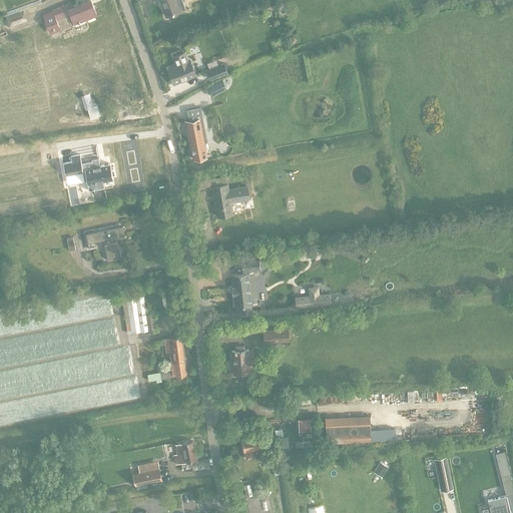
[(52,9),(53,12),(56,20),(67,16),(66,13),(70,12),(74,23),(97,14),(90,0),(86,0),(74,5),(72,1),(52,9)]
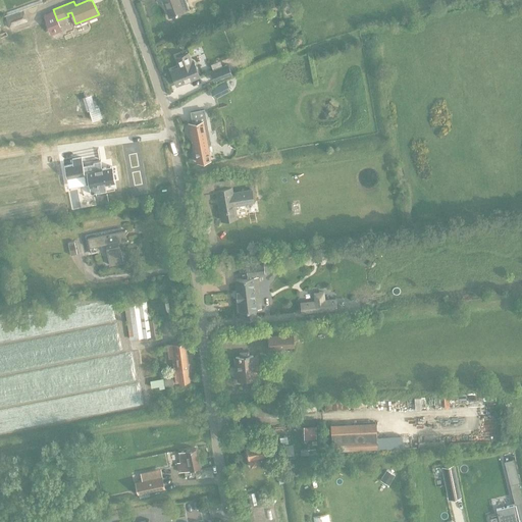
[(163,0),(168,15),(184,10),(189,8),(185,0),(163,0)]
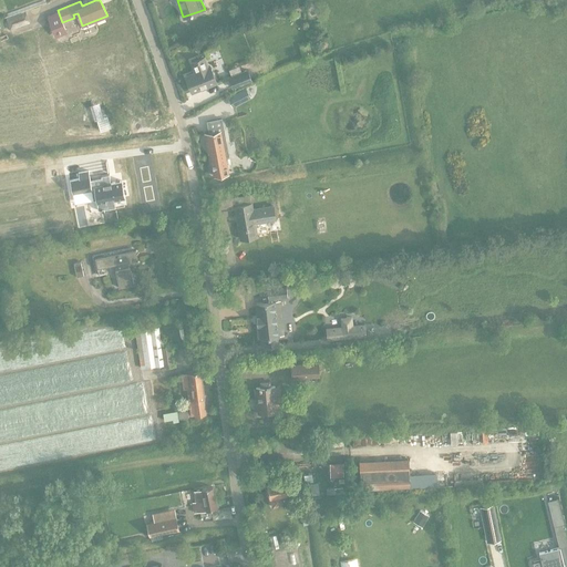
[(6,17),(10,28),(24,22),(21,12),(6,17)]
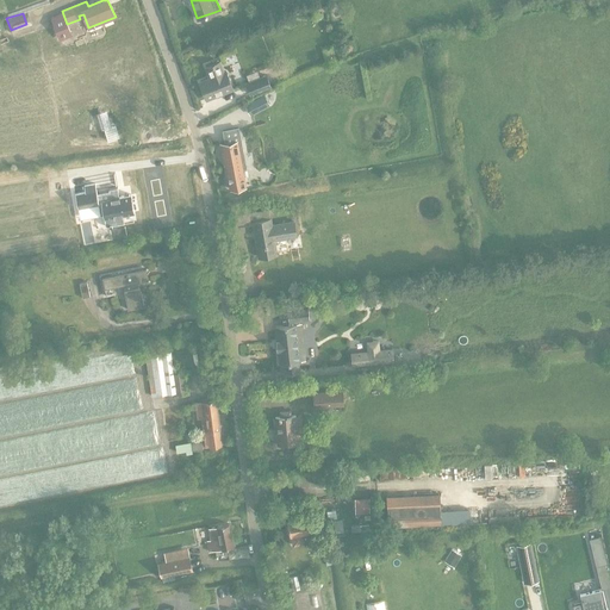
[(67,24),(63,14),(53,19),(58,35),(69,30),(70,30),(67,24)]
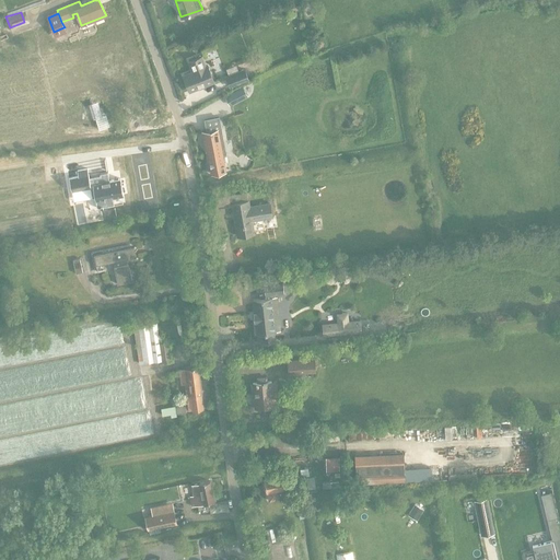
[(191,70),(183,74),(188,90),(213,80),(207,65),(203,66),(200,56),(188,60),(191,70)]
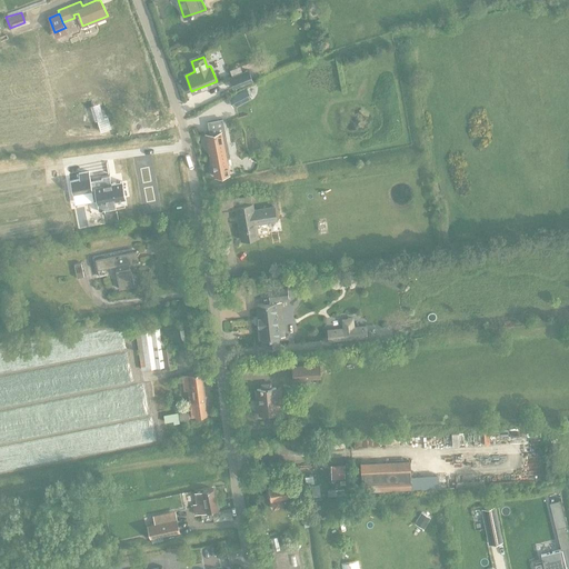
[(229,76),(233,87),(251,79),(248,69),(229,76)]
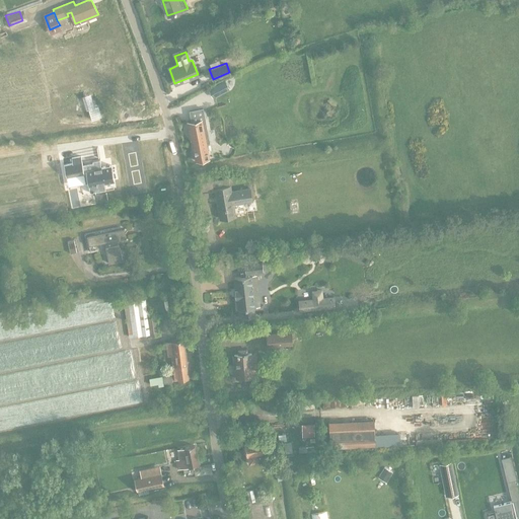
[(224,80),(209,88),(213,97),(229,88),(224,80)]
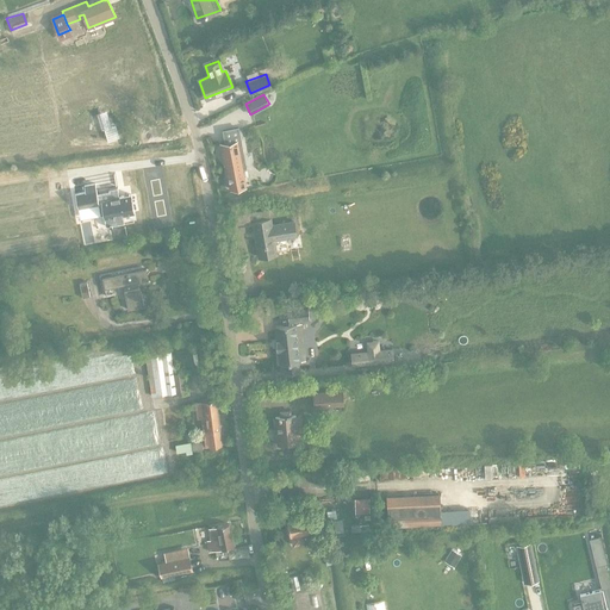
[(97,113),(101,129),(111,126),(106,111),(97,113)]
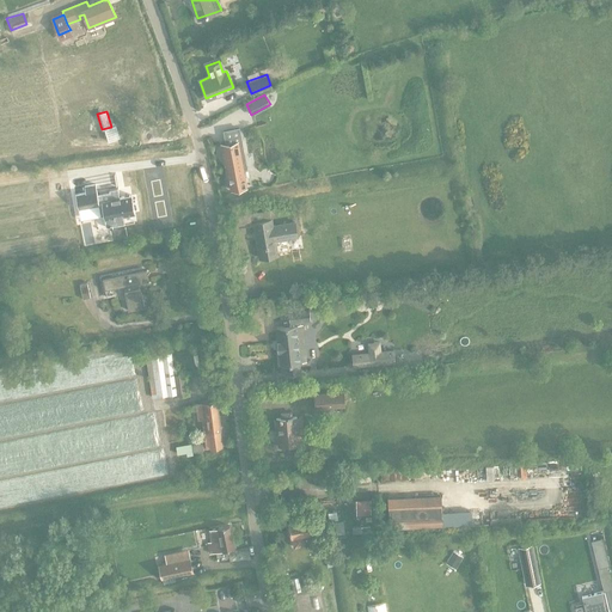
[(226,142),(221,144),(225,165),(226,164),(231,190),(246,187),(243,169),(248,167),(240,128),(224,130),(226,142)]
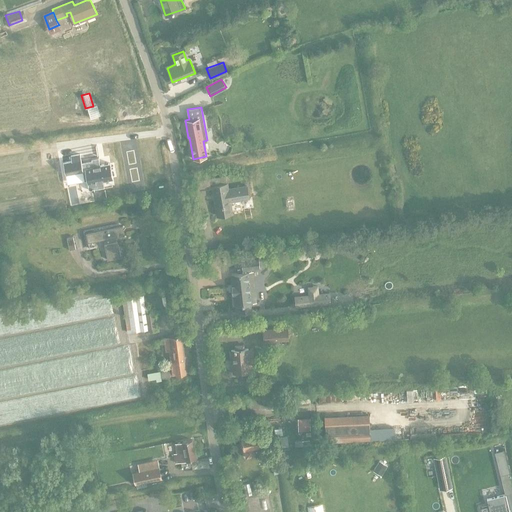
[(71,160),(63,162),(65,174),(82,171),(84,180),(84,181),(86,180),(88,190),(92,189),(92,190),(94,189),(104,187),(103,180),(113,178),(110,163),(100,165),(98,157),(91,158),(91,160),(81,162),(80,154),(70,156),(71,160)]
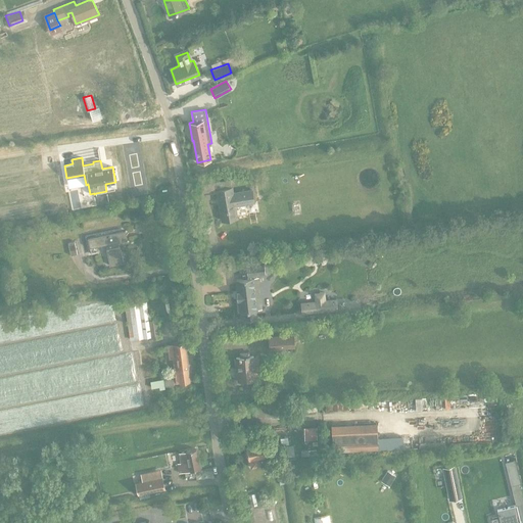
[(217,189),(222,220),(237,217),(234,202),(244,200),(245,202),(253,201),(251,189),(233,192),(232,187),(217,189)]
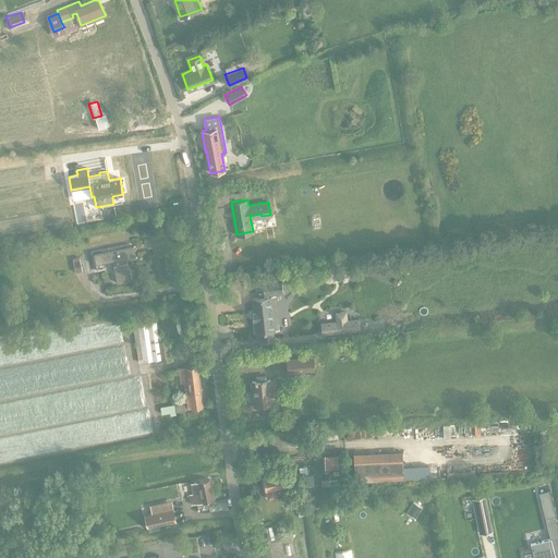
[(113,265),(117,282),(131,279),(128,262),(125,263),(124,257),(135,255),(133,245),(94,254),(95,263),(113,259),(114,265),(113,265)]
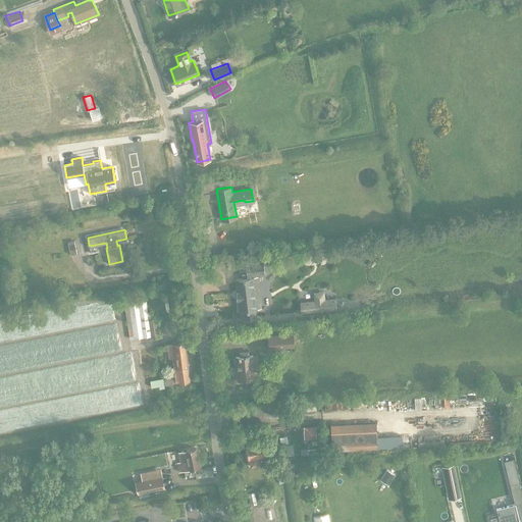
[(73,241),(67,243),(69,255),(76,254),(73,241)]
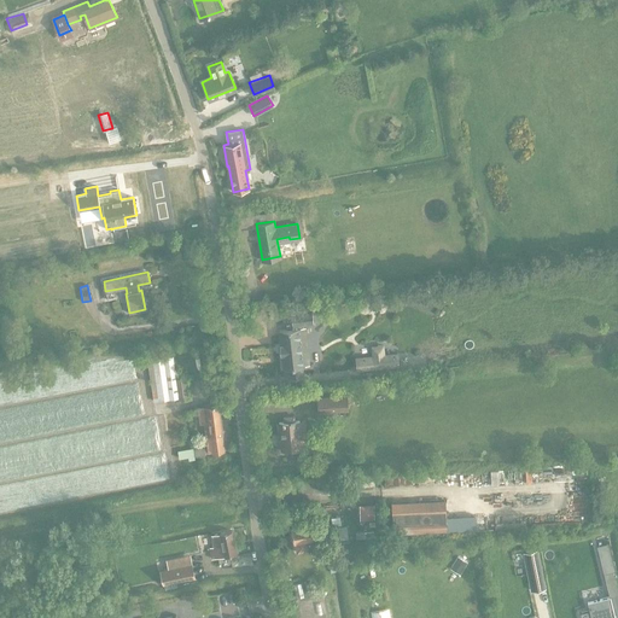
[(291,310),(292,322),(286,324),(286,328),(278,330),(280,344),(279,344),(280,354),(281,354),(283,367),(287,367),(289,377),(303,375),(302,366),(304,365),(303,354),(308,354),(304,326),(303,326),(303,324),(313,322),(312,308),(291,310)]
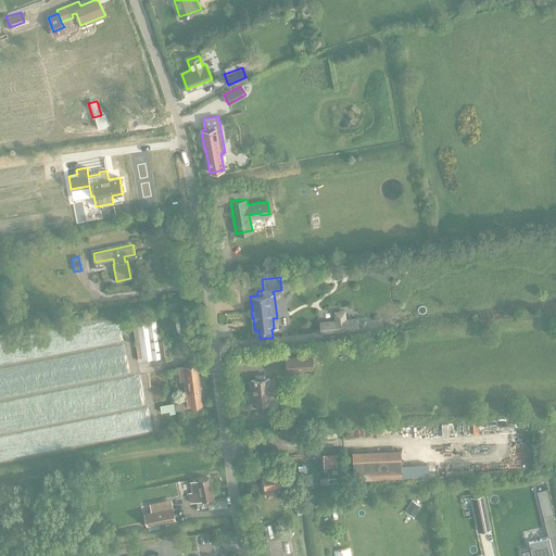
[(335,320),(324,321),(325,332),(337,331),(349,330),(357,329),(356,318),(345,319),(344,311),(333,312),(335,320)]
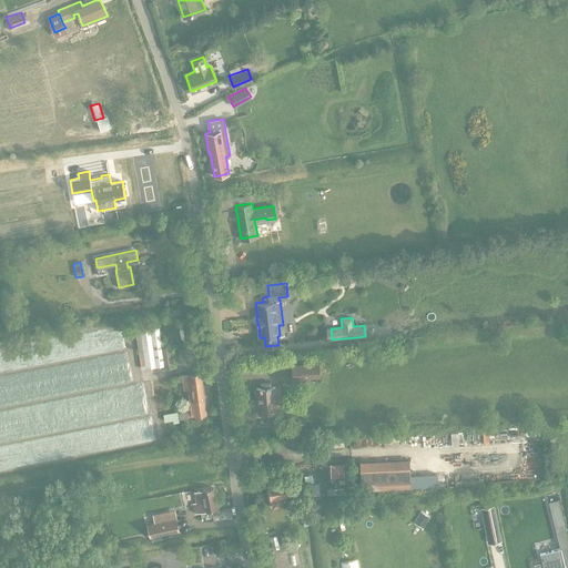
[(135,330),(141,368),(164,365),(164,367),(173,366),(170,346),(168,346),(166,343),(163,343),(164,347),(161,347),(159,326),(135,330)]
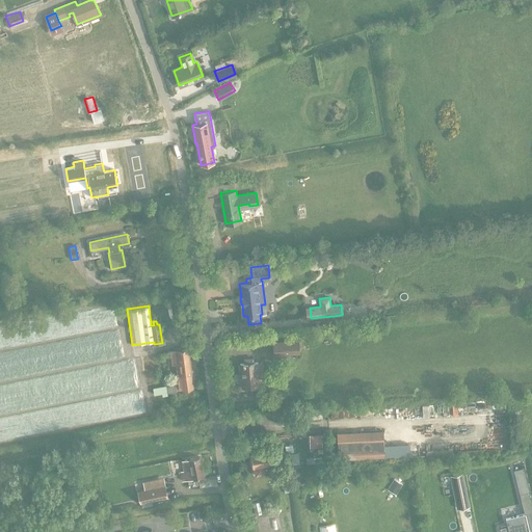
[(273,342),(274,354),(299,352),(298,340),(273,342)]
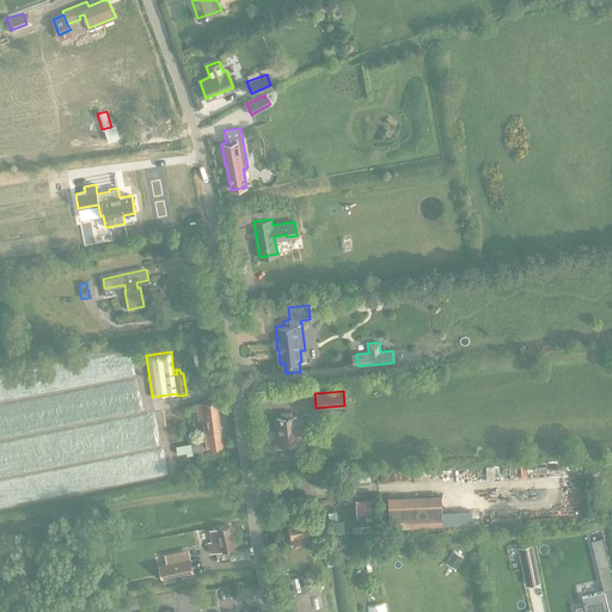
[(201,418),(203,432),(220,430),(220,429),(216,399),(195,403),(197,418),(201,418)]
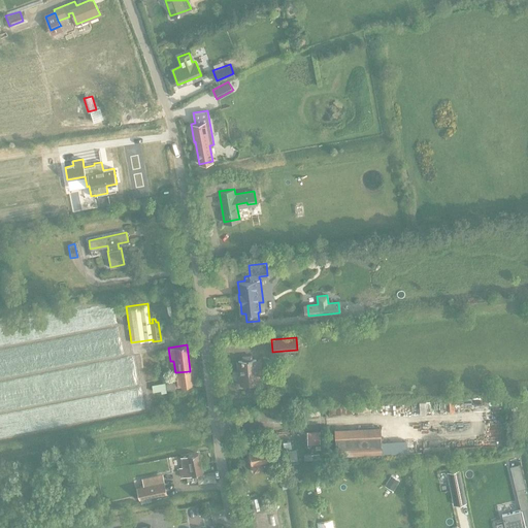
[(238,361),(240,384),(244,384),(244,387),(254,386),(254,383),(258,383),(256,359),(252,360),(251,355),(242,356),(242,360),(238,361)]
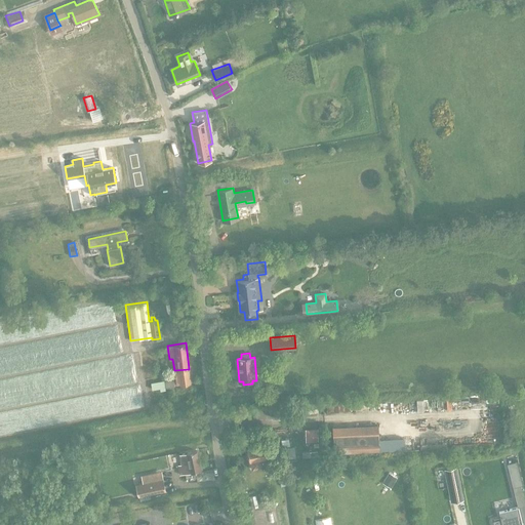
[(189,369),(174,370),(176,384),(179,382),(179,384),(190,381),(189,369)]
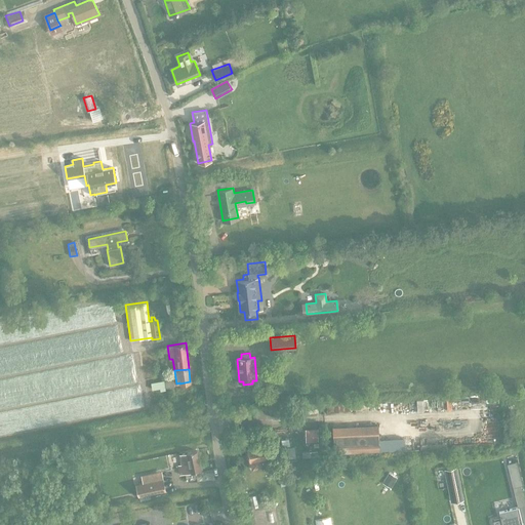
[(151,382),(152,390),(160,388),(160,391),(165,390),(165,387),(173,387),(173,379),(165,380),(151,382)]
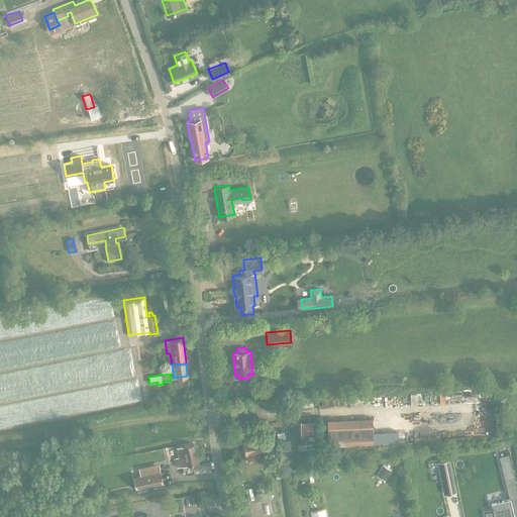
[(283,410),(282,400),(269,402),(270,411),(283,410)]
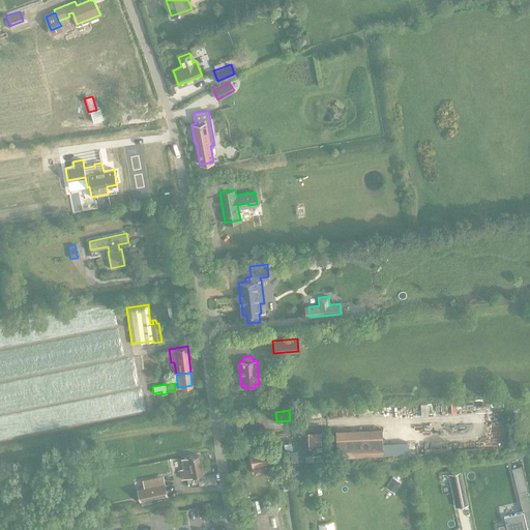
[(382,429),(335,431),(337,460),(383,457),(382,429)]
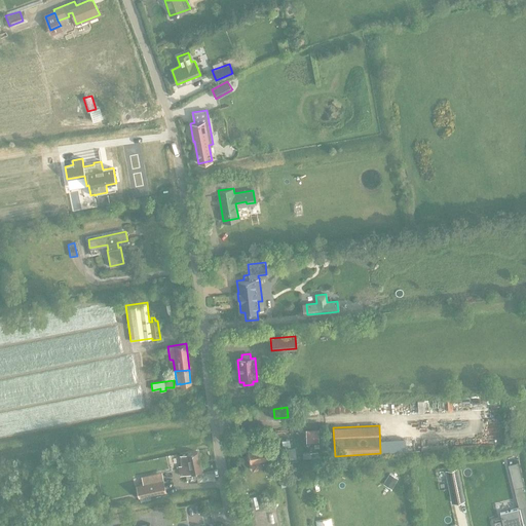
[(318,428),(305,428),(306,442),(318,442),(318,428)]
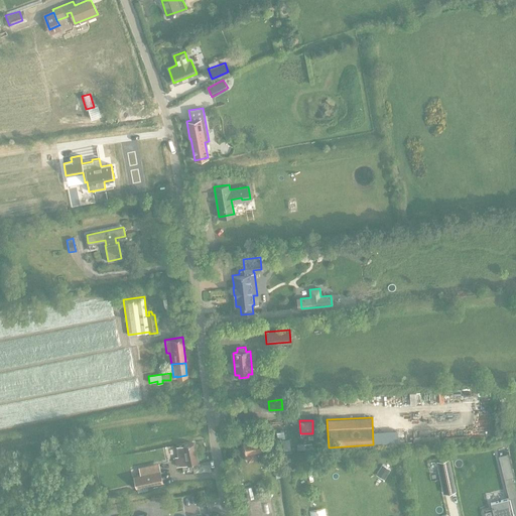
[(243,439),(246,453),(247,453),(248,462),(257,460),(255,450),(262,449),(261,445),(269,444),(267,435),(259,436),(243,439)]
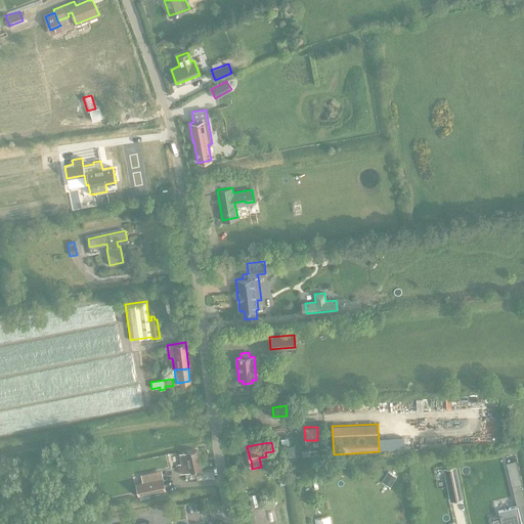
[(200,470),(197,450),(179,454),(181,464),(178,465),(179,474),(190,472),(200,470)]
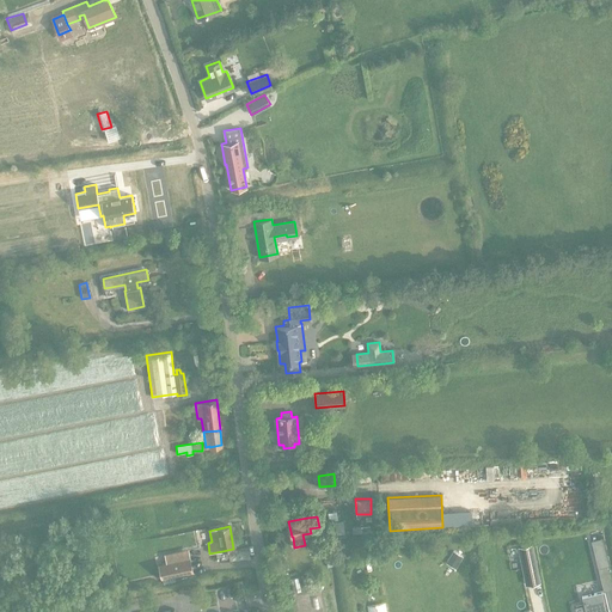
[(601,537),(591,539),(591,542),(603,592),(611,589),(606,567),(609,565),(603,538),(601,537)]
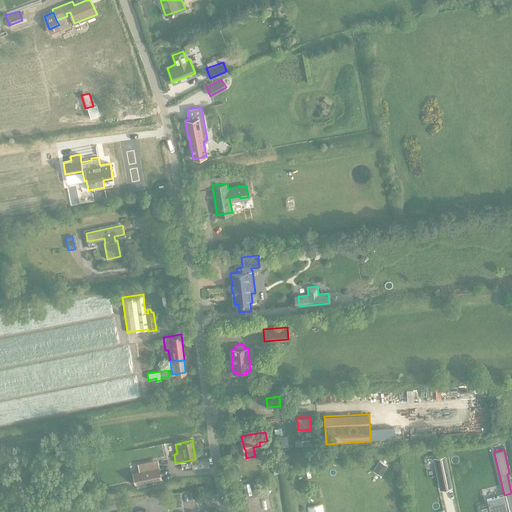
[(444,454),(433,457),(439,488),(451,486),(444,454)]
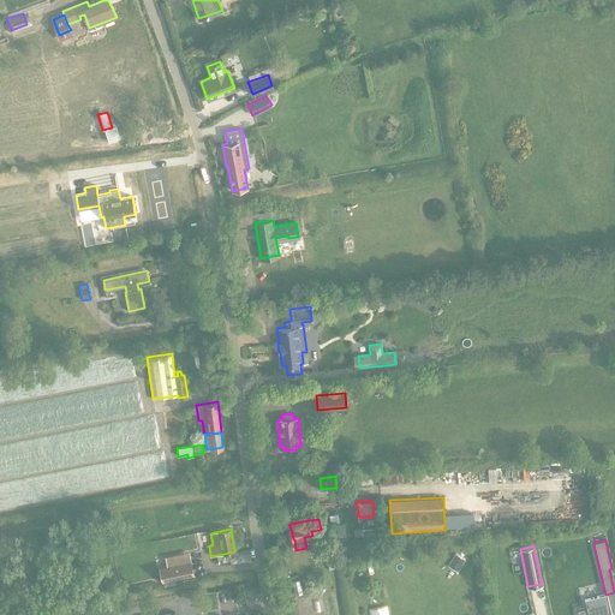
[(159,567),(162,583),(193,575),(189,551),(166,556),(165,556),(167,566),(159,567)]
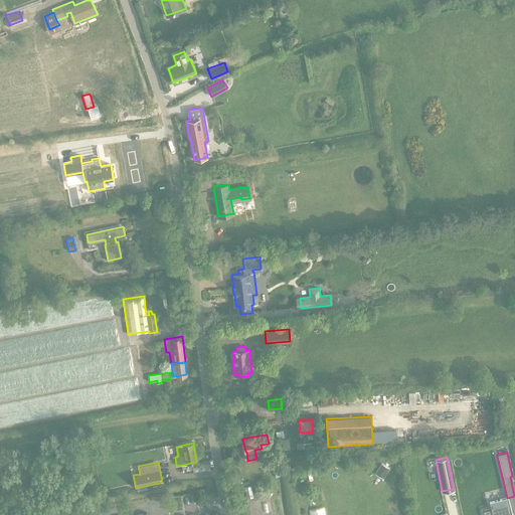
[(381,464),(377,470),(385,475),(389,469),(381,464)]
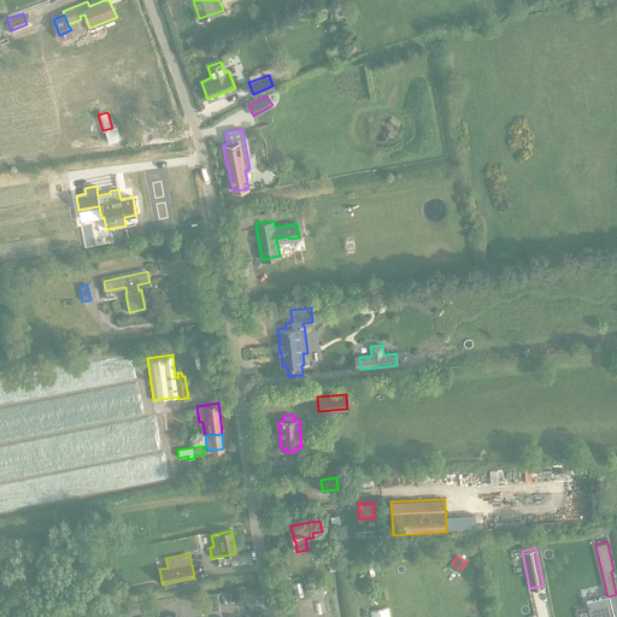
[(588,610),(579,612),(580,616),(612,616),(607,595),(586,601),(586,603),(588,610)]
